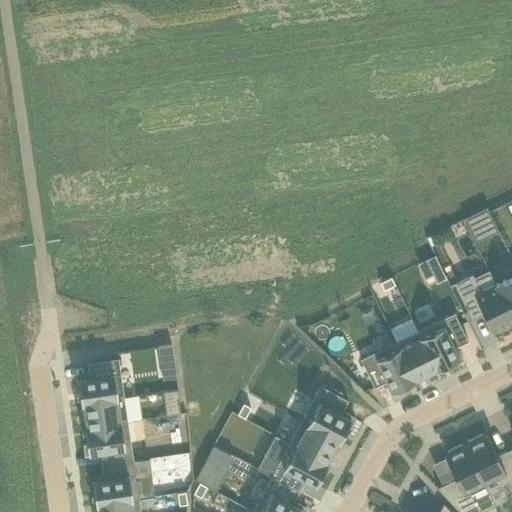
[(486,207),(463,219),(469,231),(492,219),(486,207)]
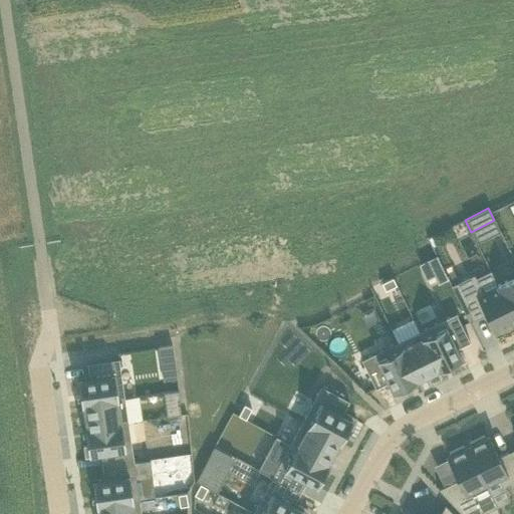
[(444,271),(434,276),(437,282),(447,277),(444,271)]
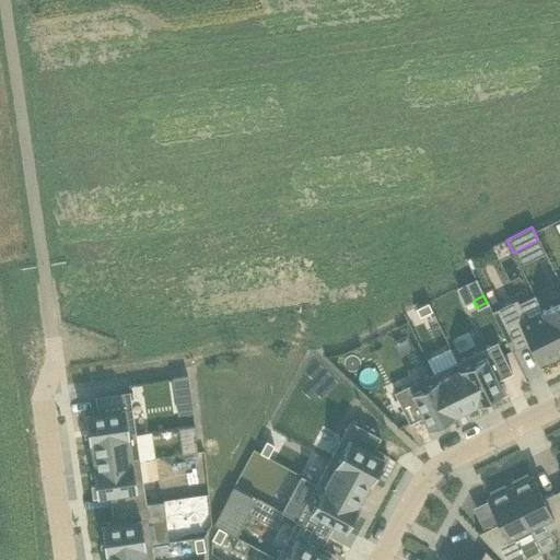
[(559,349),(541,311),(526,318),(516,300),(496,310),(515,350),(529,343),(540,364),(559,354),(559,349)]
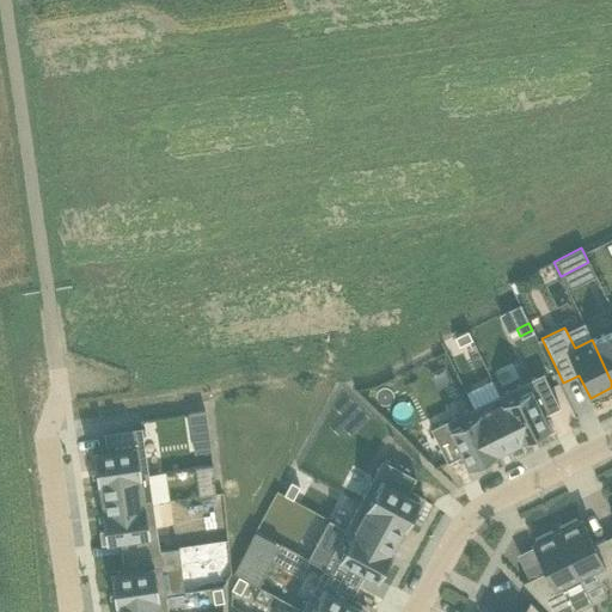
[(611,329),(592,340),(611,381),(611,329)]
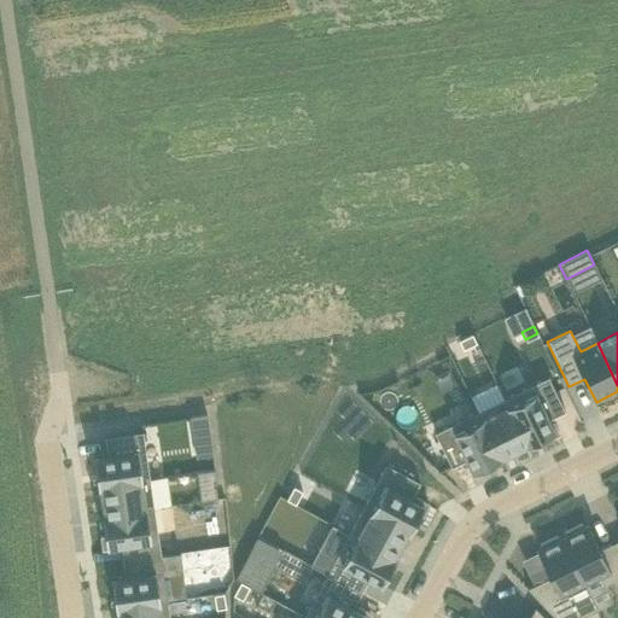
[(472,334),(459,340),(462,350),(476,343),(472,334)]
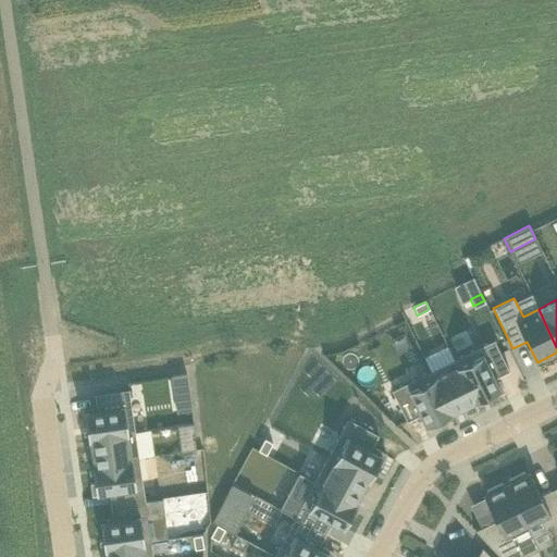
[(494,339),(454,359),(474,401),(491,394),(493,397),(504,392),(498,381),(496,382),(494,378),(509,371),(494,339)]
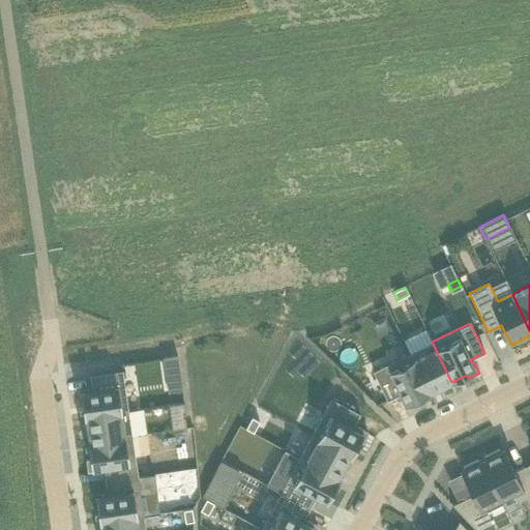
[(432,342),(409,353),(430,393),(430,392),(429,390),(449,380),(450,383),(451,382),(432,342)]
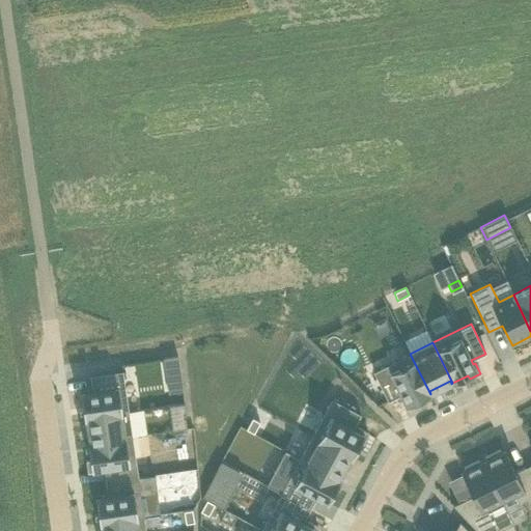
[(410,354),(373,371),(388,401),(400,395),(406,406),(430,394),(410,354)]
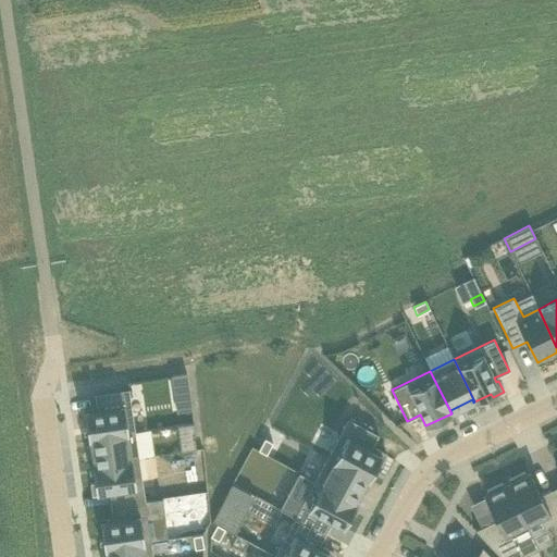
[(186,374),(171,376),(176,412),(192,410),(186,374)]
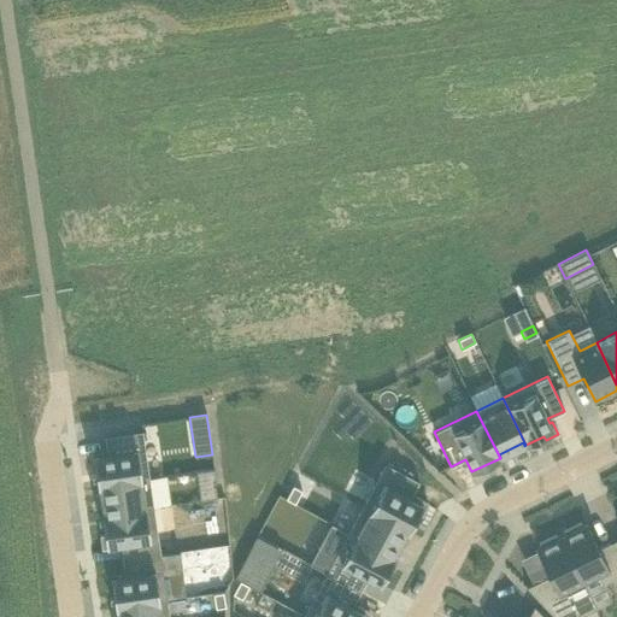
[(106,453),(93,456),(98,487),(150,479),(142,432),(105,436),(106,453)]
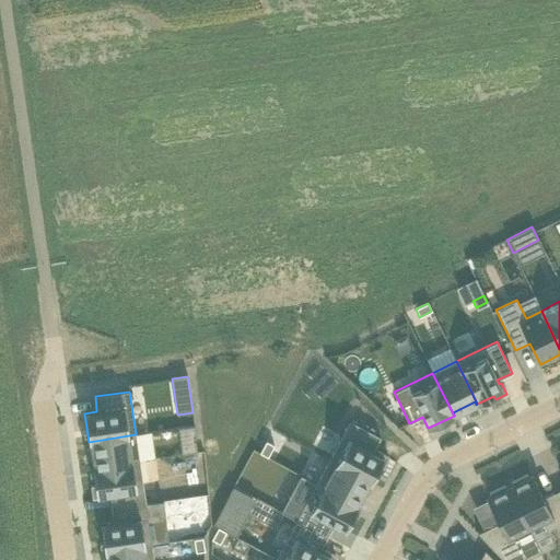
[(349,421),(328,461),(370,482),(378,466),(382,468),(388,457),(377,452),(376,453),(372,451),(380,438),(349,421)]
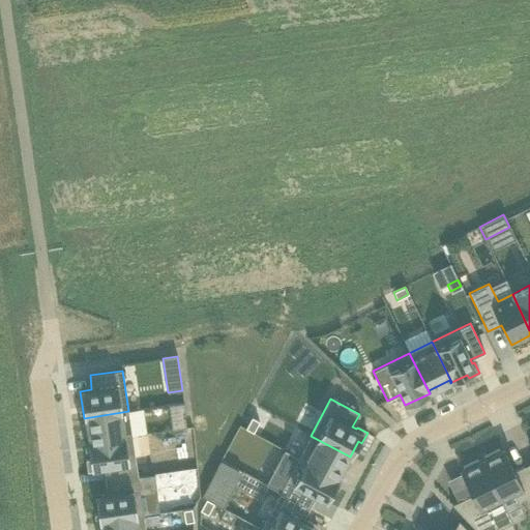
[(128,411),(84,418),(87,418),(90,441),(87,441),(87,442),(131,436),(128,411)]
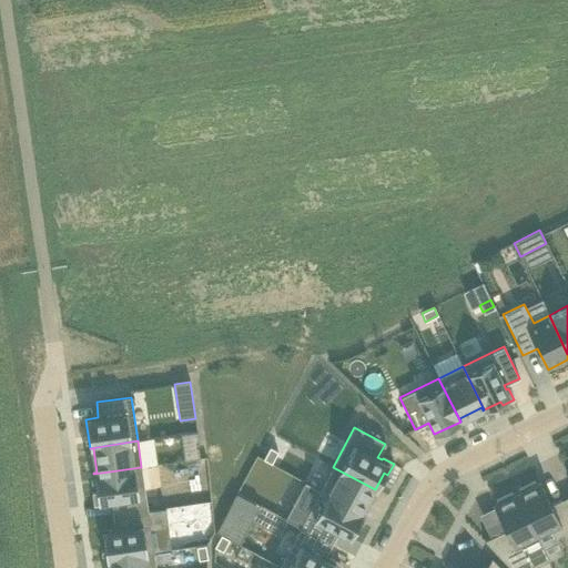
[(271,447),(264,459),(272,464),(279,452),(271,447)]
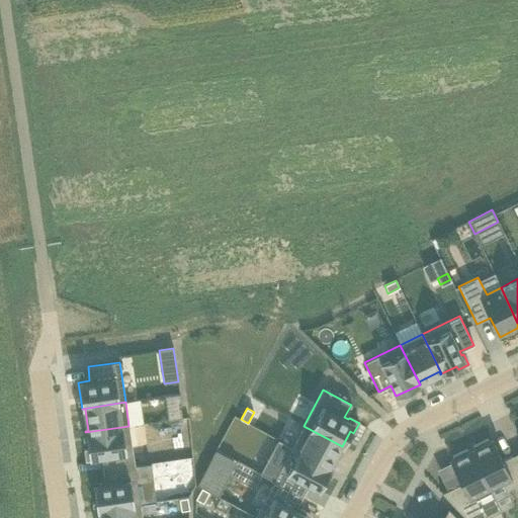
[(179,411),(167,412),(168,420),(180,419),(179,411)]
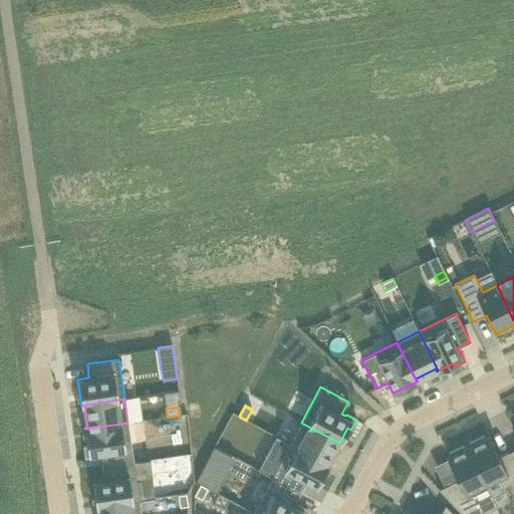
[(87,446),(83,447),(85,457),(96,456),(95,454),(99,453),(101,467),(134,462),(127,423),(84,429),(87,446)]
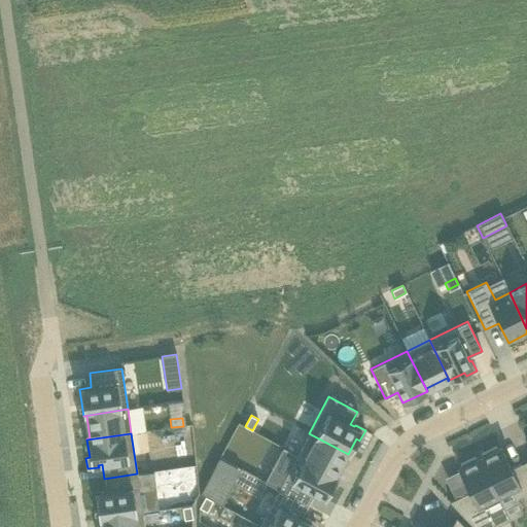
[(309,433),(297,455),(337,476),(337,475),(335,473),(345,453),(348,455),(348,454),(309,433)]
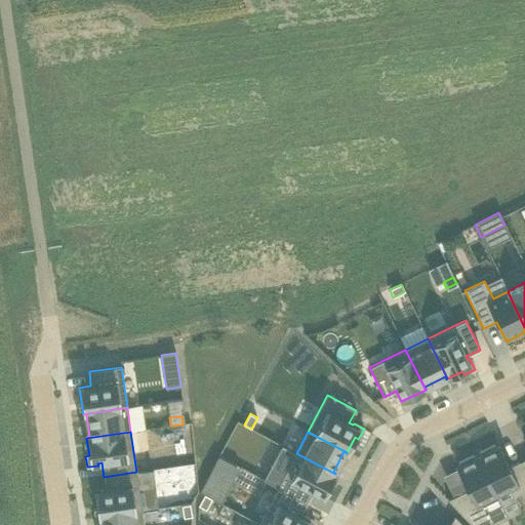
[(524,470),(521,461),(509,468),(498,446),(495,448),(494,445),(479,452),(480,455),(477,456),(496,496),(497,496),(510,490),(515,502),(524,496),(524,470)]
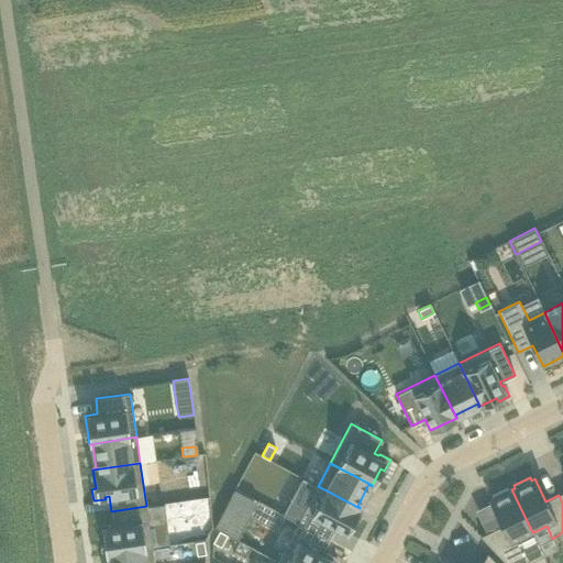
[(318,486),(298,523),(328,540),(334,528),(346,533),(360,508),(318,486)]
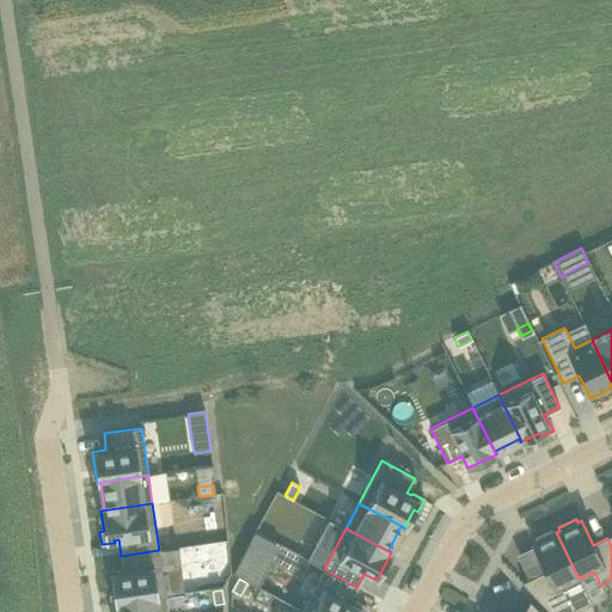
[(579,579),(556,532),(552,534),(551,531),(534,539),(536,543),(532,544),(545,571),(522,583),(549,611),(574,611),(577,611),(575,607),(588,600),(591,604),(592,604),(580,579),(579,579)]
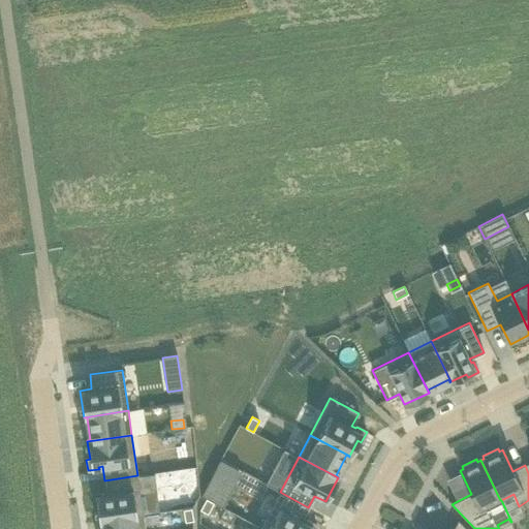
[(220,460),(204,490),(205,490),(221,499),(238,469),(220,460)]
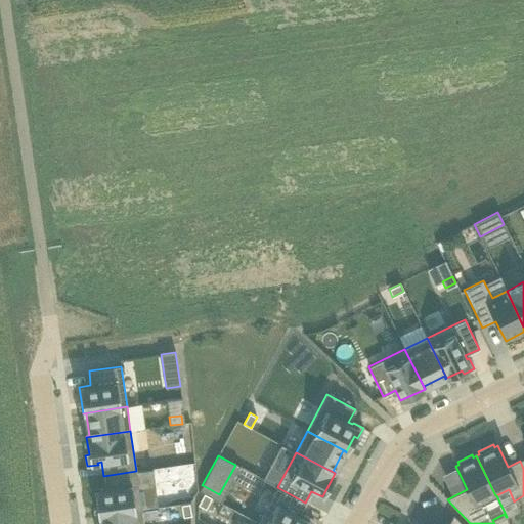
[(105,488),(94,490),(97,517),(141,511),(136,471),(103,476),(105,488)]
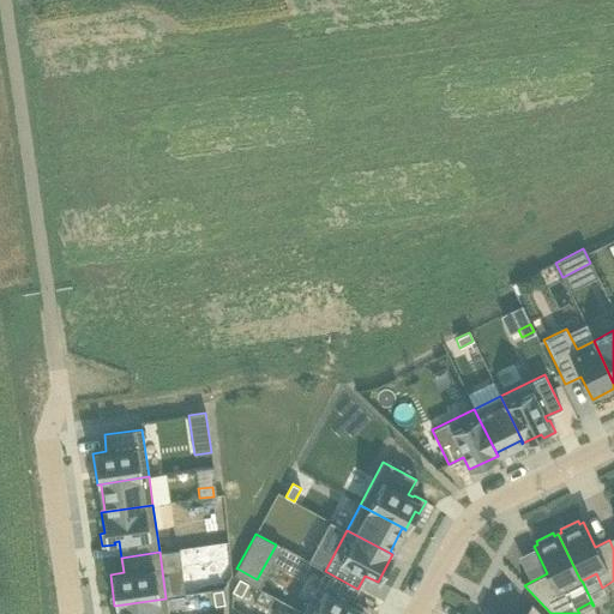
[(325,571),(302,613),(305,613),(365,613),(367,609),(356,603),(355,606),(350,603),(357,589),(325,571)]
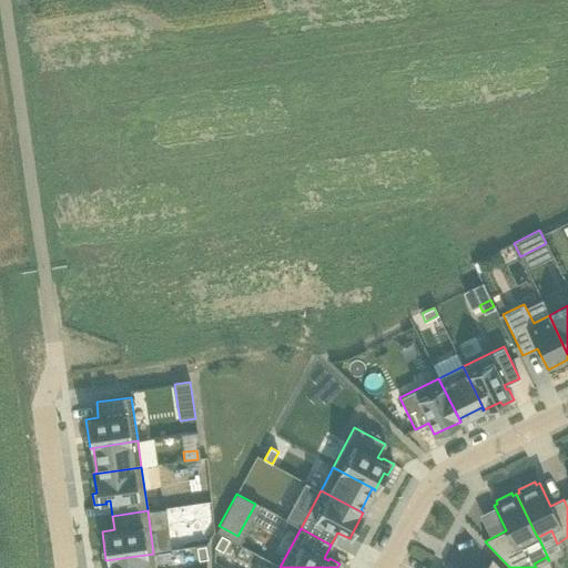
[(222,536),(215,548),(223,551),(230,539),(222,536)]
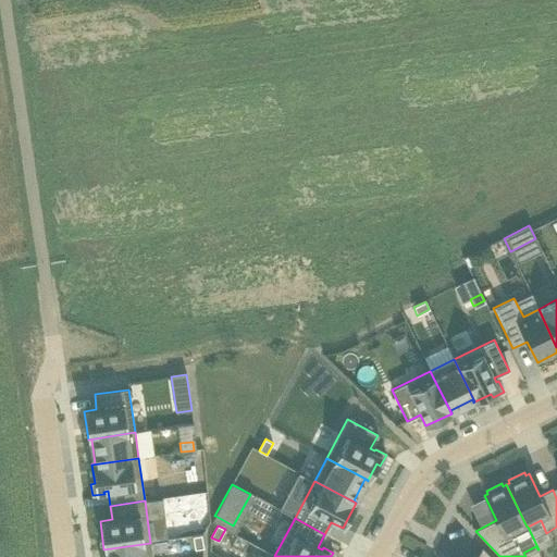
[(202,534),(193,536),(195,549),(203,548),(202,534)]
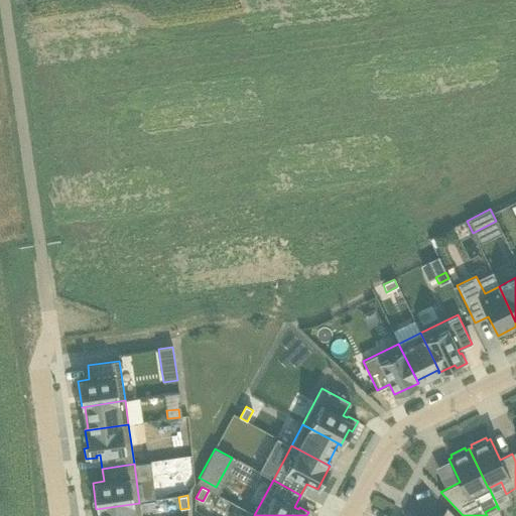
[(141,515),(139,503),(96,509),(97,510),(100,509),(100,515),(141,515)]
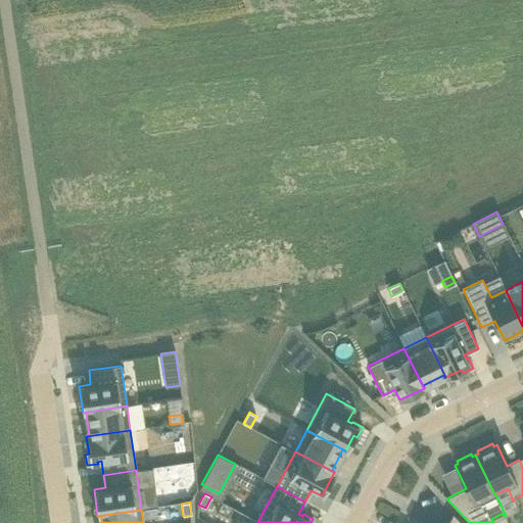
[(461,522),(454,515),(453,514),(447,522),(461,522)]
